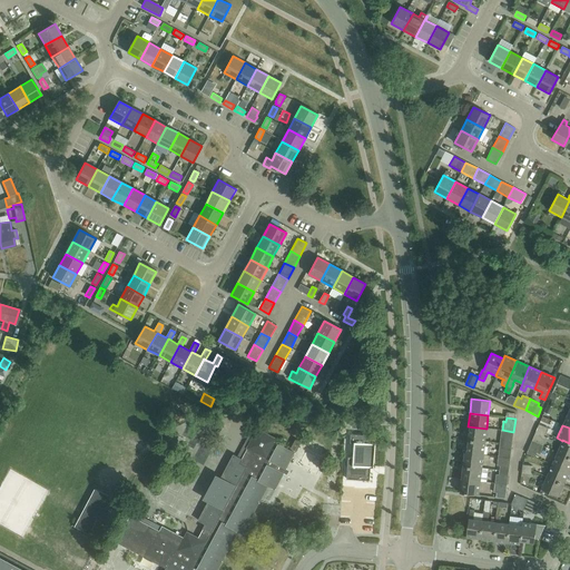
[(468,426),(467,440),(484,442),(487,429),(468,426)]
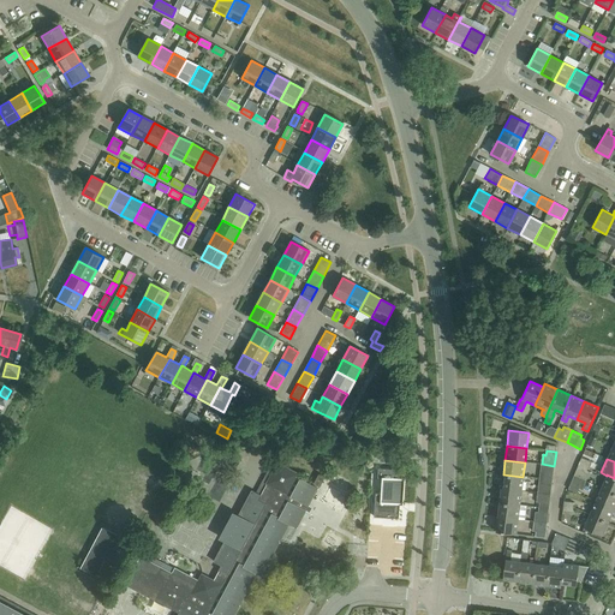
[(172,574),(141,557),(125,585),(178,614),(177,614),(234,614),(257,574),(262,577),(290,525),(297,529),(318,489),(299,479),(296,478),(298,475),(278,463),(267,484),(261,495),(250,490),(237,514),(233,512),(219,539),(224,542),(213,561),(221,566),(213,581),(202,575),(198,580),(174,567),(172,574)]
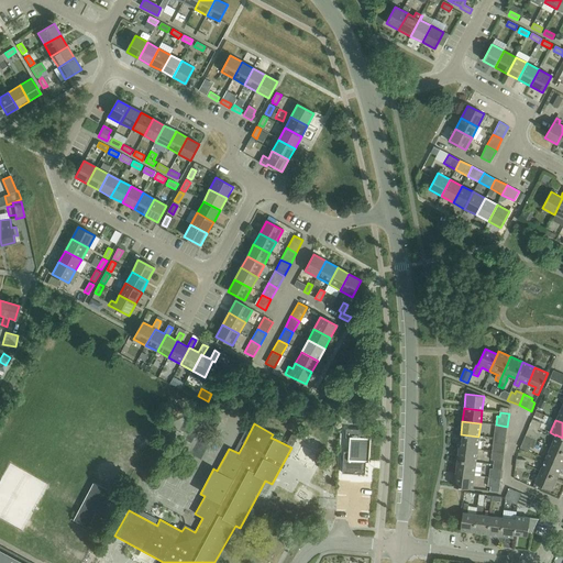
[(531,423),(526,437),(537,441),(540,432),(538,431),(540,428),(531,423)]
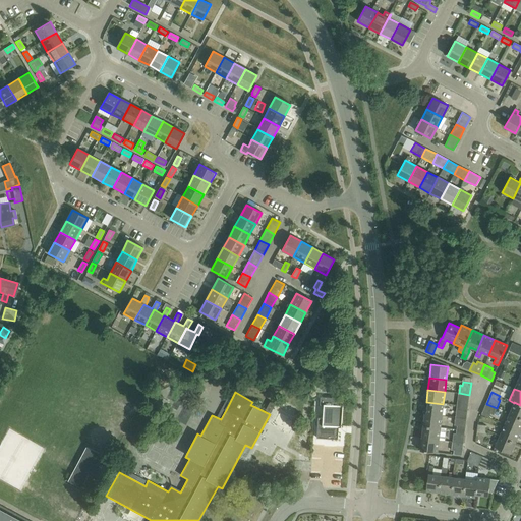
[(457,405),(468,407),(469,395),(459,393),(457,405)]
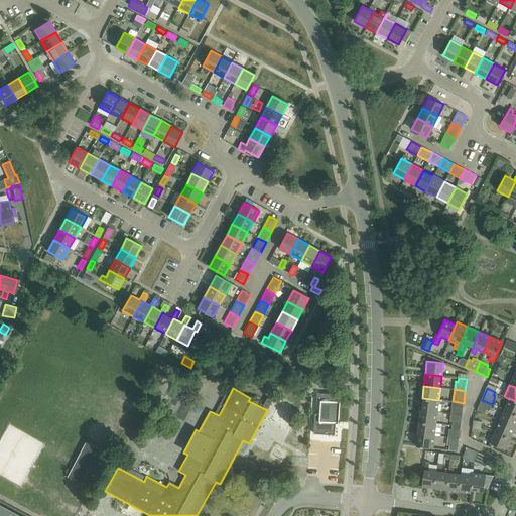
[(272,400),(268,397),(263,406),(268,408),(272,400)]
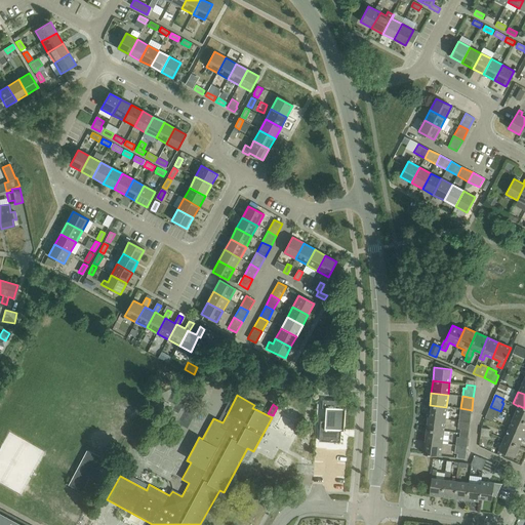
[(446,407),(430,405),(428,417),(445,419),(446,407)]
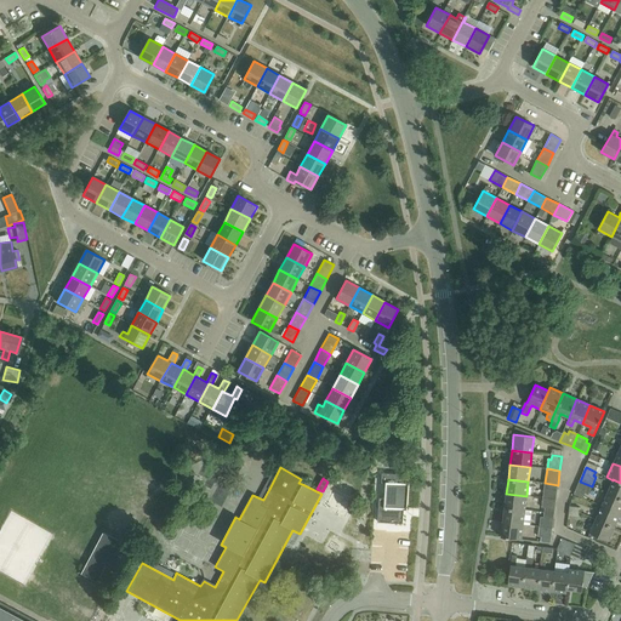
[(613,480),(607,493),(620,499),(620,483),(613,479),(613,480)]
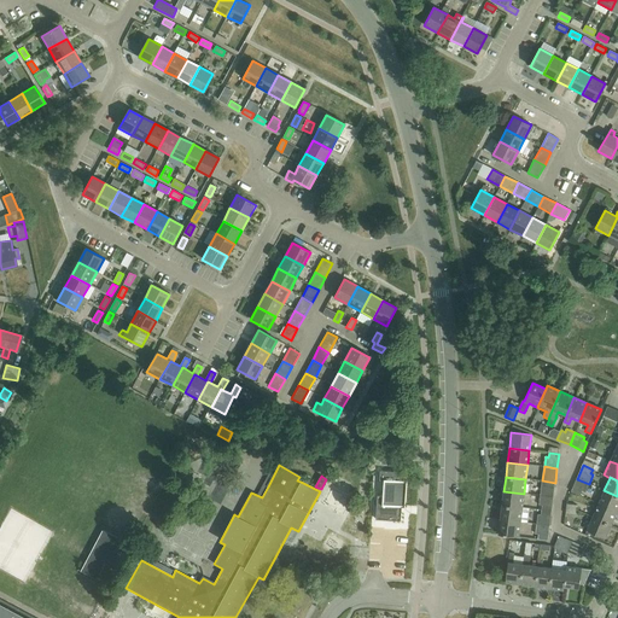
[(586,493),(589,484),(577,479),(571,491),(581,495),(582,491),(586,493)]
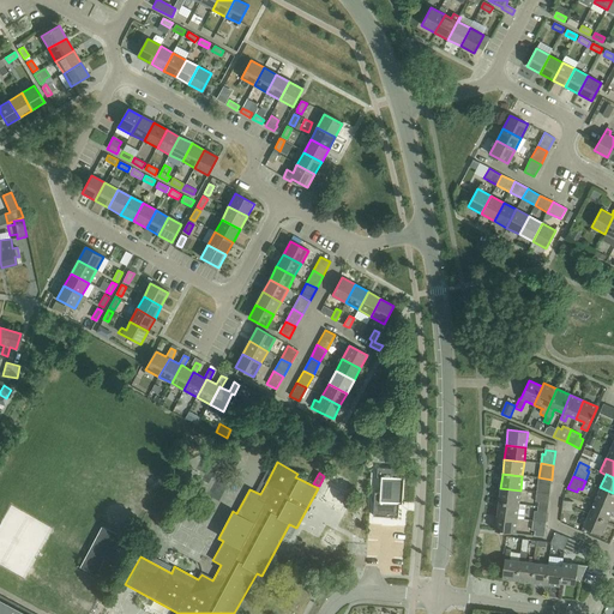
[(403,479),(381,477),(380,494),(375,493),(373,516),(397,517),(398,504),(401,504),(403,479)]
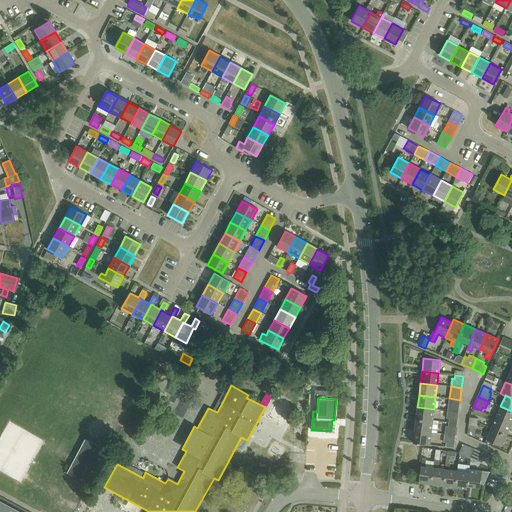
[(448,410),(458,412),(460,400),(449,398),(448,410)]
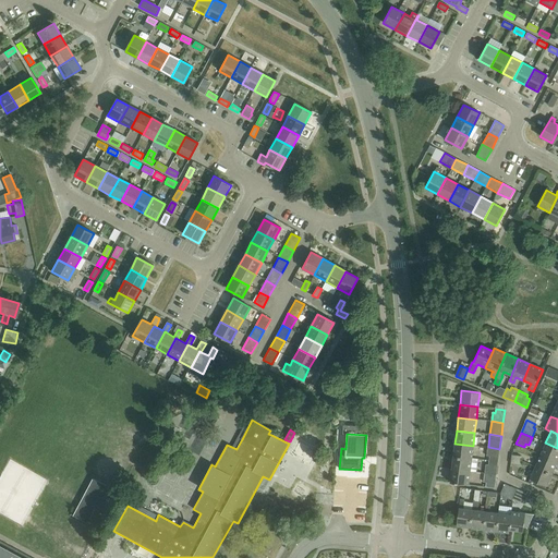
[(557,448),(545,443),(541,455),(557,462),(557,459),(557,448)]
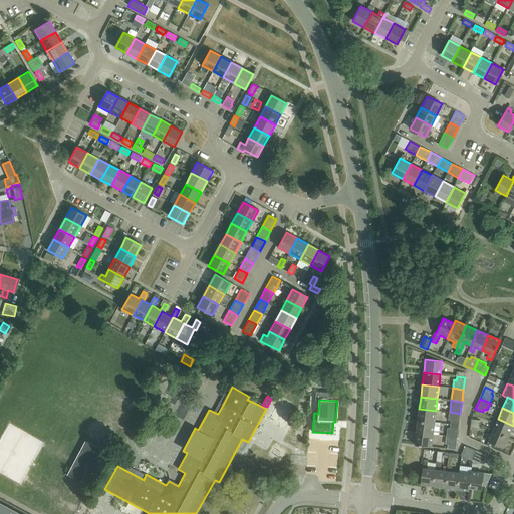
[(436,411),(419,409),(418,421),(434,423),(436,411)]
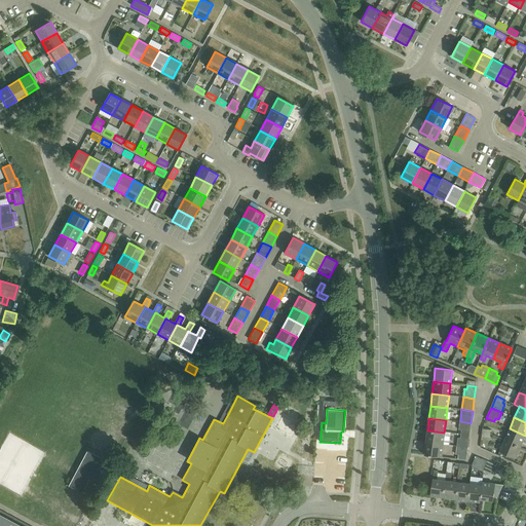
[(470,436),(471,423),(460,421),(459,429),(461,430),(461,435),(470,436)]
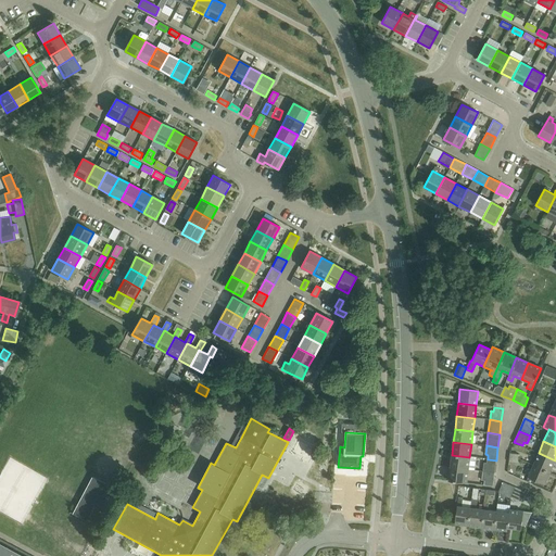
[(555,460),(539,453),(533,465),(550,472),(555,460)]
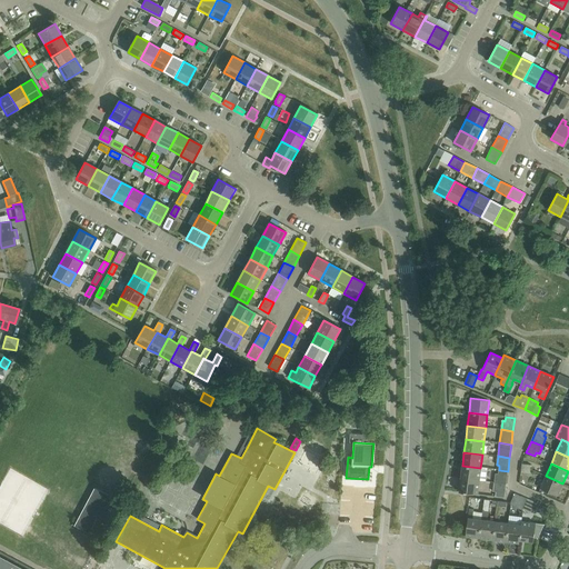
[(462,466),(460,478),(479,480),(485,481),(486,468),(480,468),(462,466)]
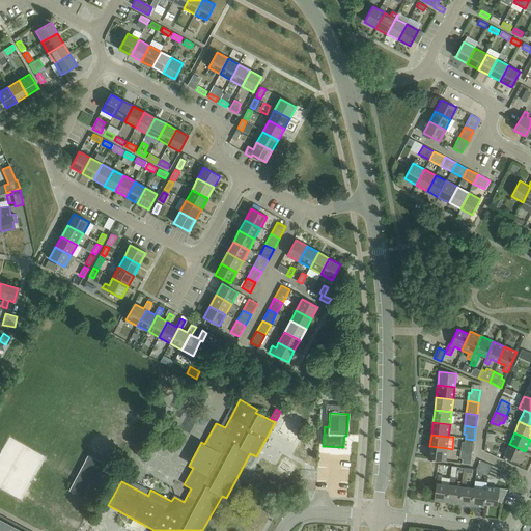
[(472,452),(474,440),(466,439),(465,443),(463,442),(462,450),(472,452)]
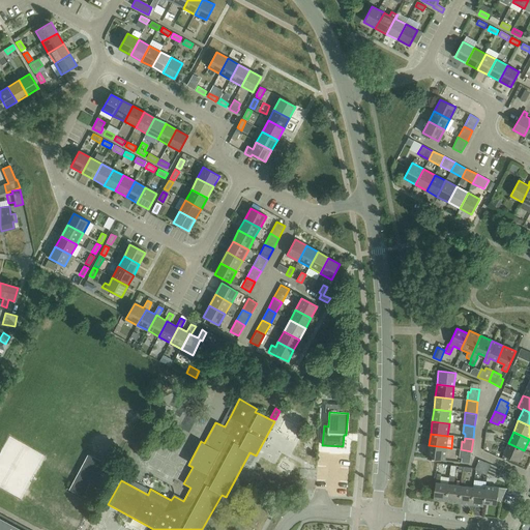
[(524,450),(508,443),(503,455),(519,462),(524,450)]
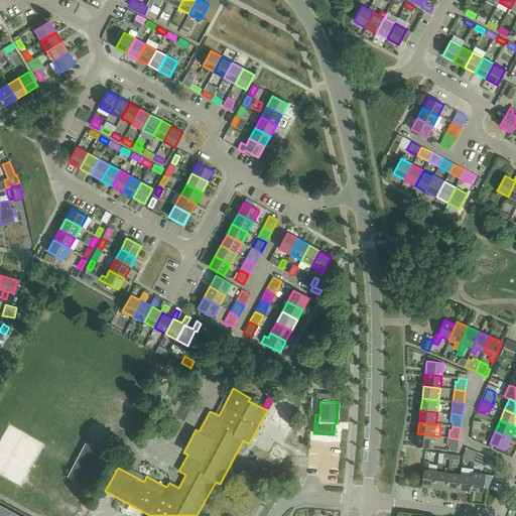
[(432,448),(434,435),(417,433),(416,446),(432,448)]
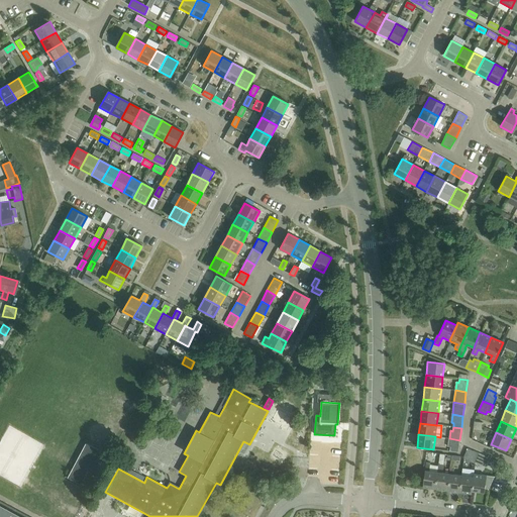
[(459,440),(449,438),(448,446),(450,447),(450,450),(458,451),(459,440)]
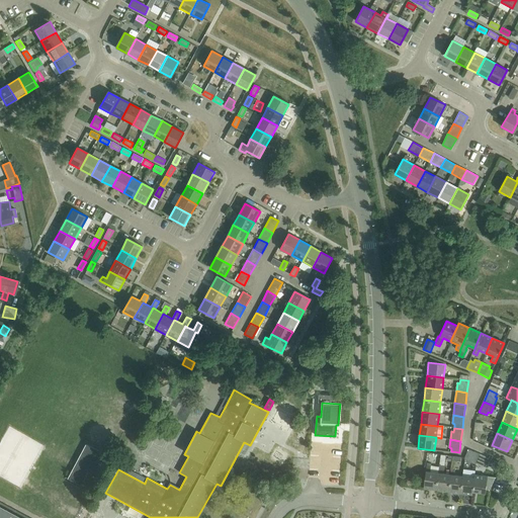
[(99,451),(86,444),(68,479),(81,486),(90,468),(94,470),(101,457),(97,455),(99,451)]
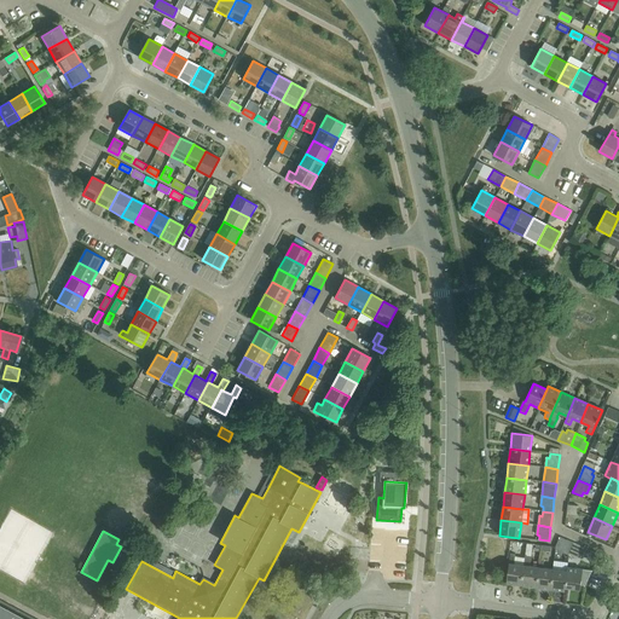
[(559,550),(567,555),(573,543),(560,537),(556,545),(560,548),(559,550)]
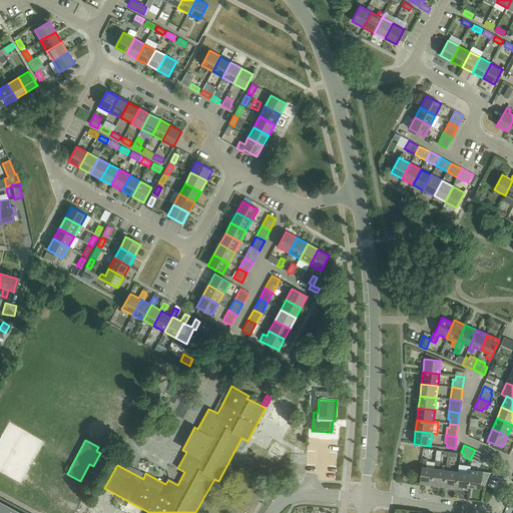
[(475,450),(470,460),(478,463),(479,461),(482,462),(486,455),(475,450)]
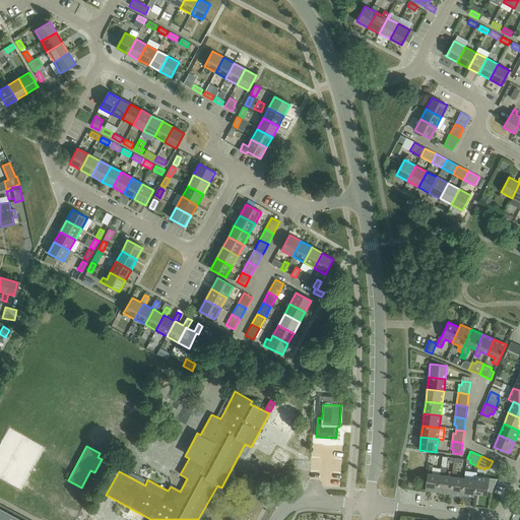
[(438,492),(450,494),(452,476),(444,475),(445,472),(446,472),(448,457),(442,457),(440,475),(438,492)]
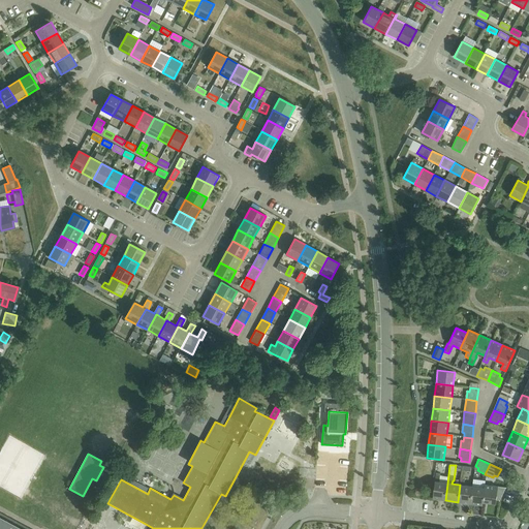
[(432,499),(445,500),(447,484),(439,483),(440,474),(434,473),(433,483),(434,483),(432,499)]
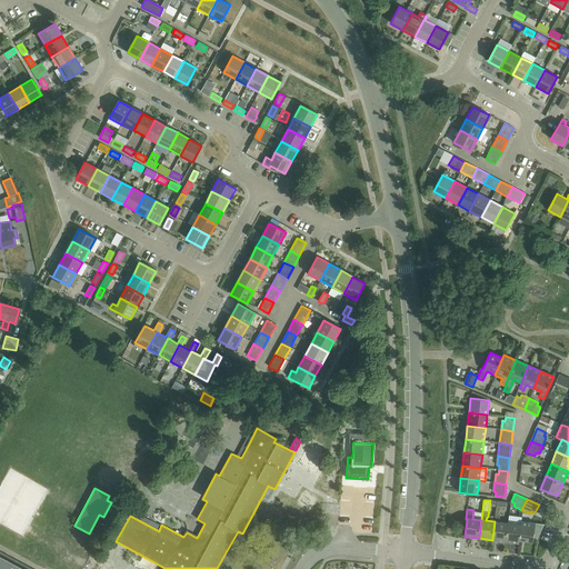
[(492,540),(505,541),(508,523),(495,521),(492,540)]
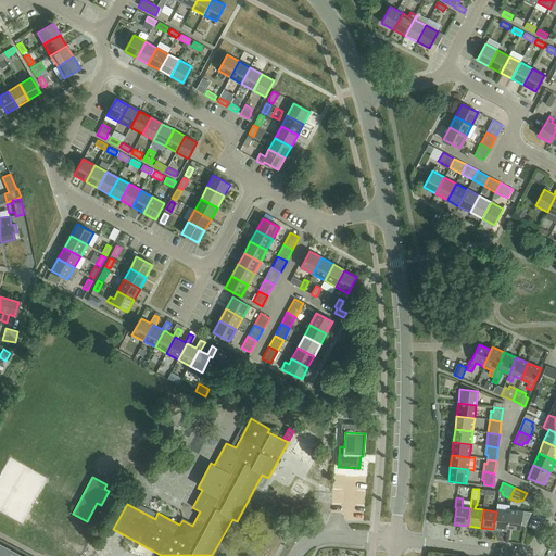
[(509,509),(508,513),(509,513),(507,528),(520,530),(521,525),(526,526),(531,513),(509,509)]
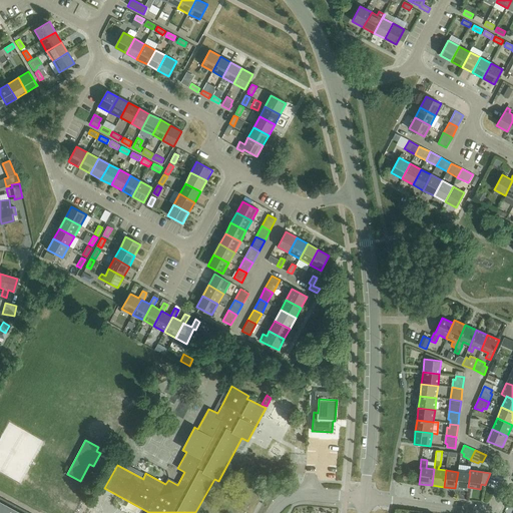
[(470,473),(469,473),(458,472),(455,488),(468,490),(468,487),(470,473)]
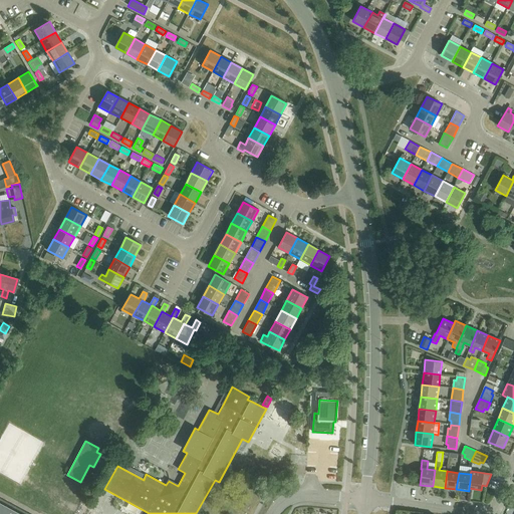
[(28,513),(0,498),(0,513),(28,513)]
